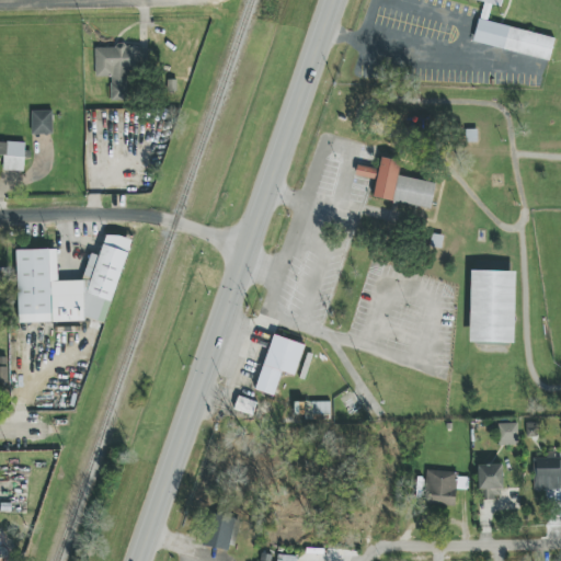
[(478,0),(484,1),(481,19),(488,21),(492,4),(502,7),(503,0),(478,0)]
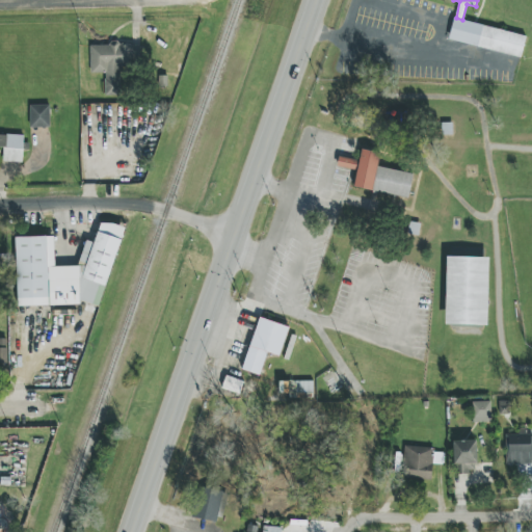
[(522,57),(526,35),(454,19),(449,41),(522,57)]
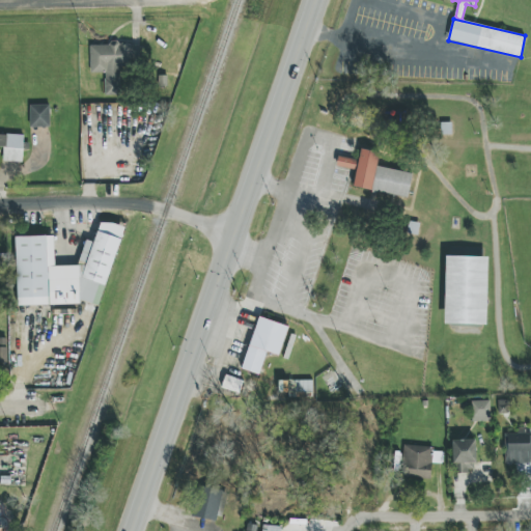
[(120,95),(120,65),(139,65),(138,44),(90,45),(90,73),(105,73),(105,95),(120,95)]
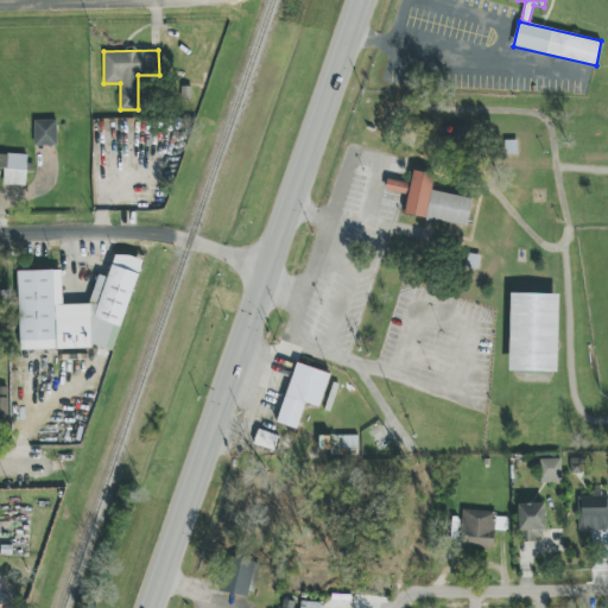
[(57,120),(35,120),(35,146),(57,146),(57,120)]
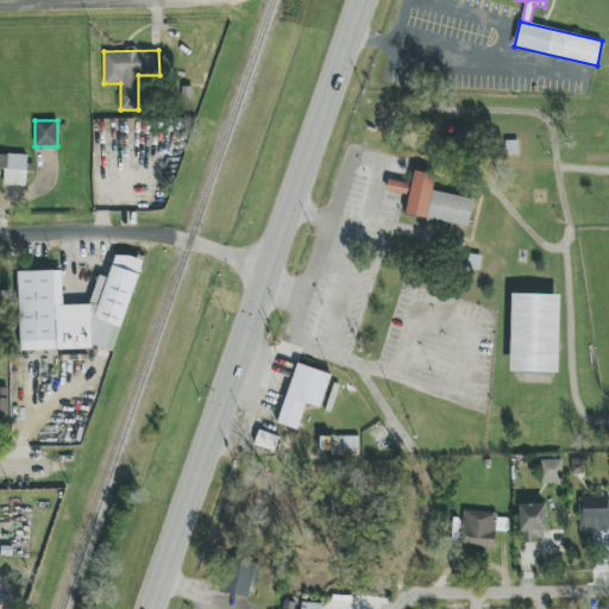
[(26,186),(27,156),(0,154),(0,169),(4,169),(4,186),(26,186)]
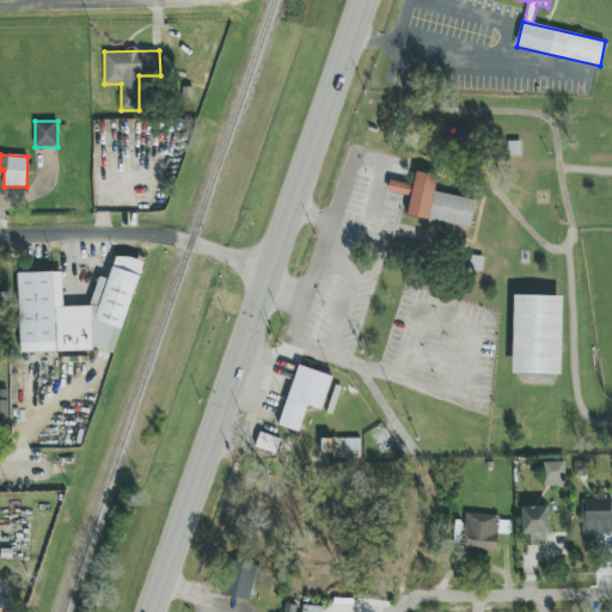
[(416,173),(438,177),(436,193),(476,200),(471,230),(407,215),(411,194),(387,190),(391,179),(414,183),(416,173)]
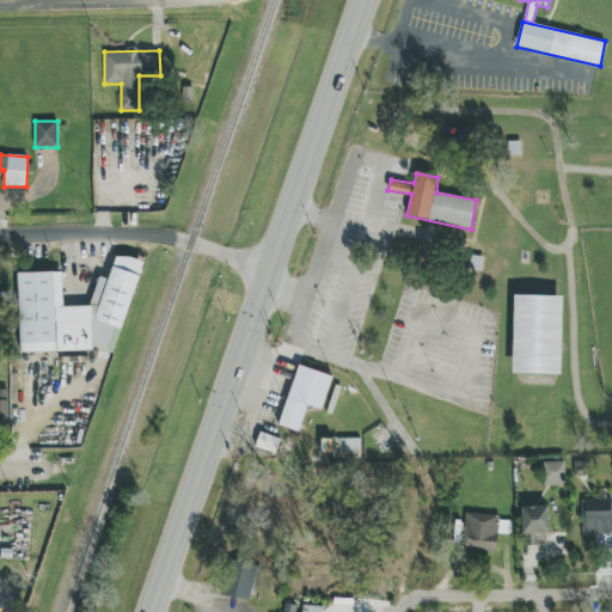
[(20,353),(104,350),(116,354),(142,261),(128,257),(115,257),(109,279),(99,276),(90,306),(63,307),(62,271),(18,273),(20,353)]
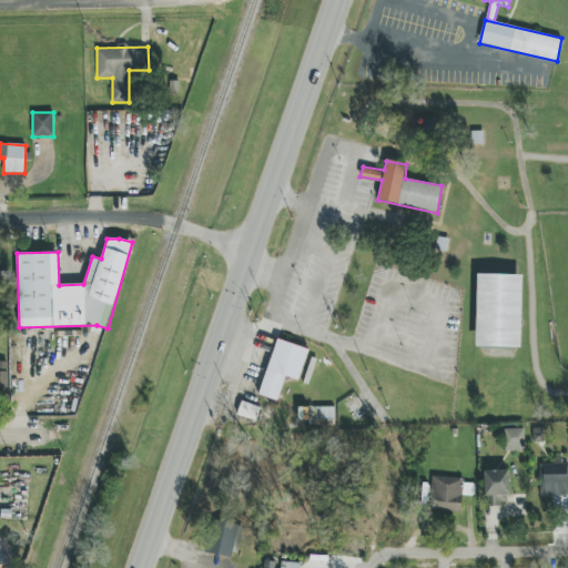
[(520,348),(523,275),(477,274),(476,347),(520,348)]
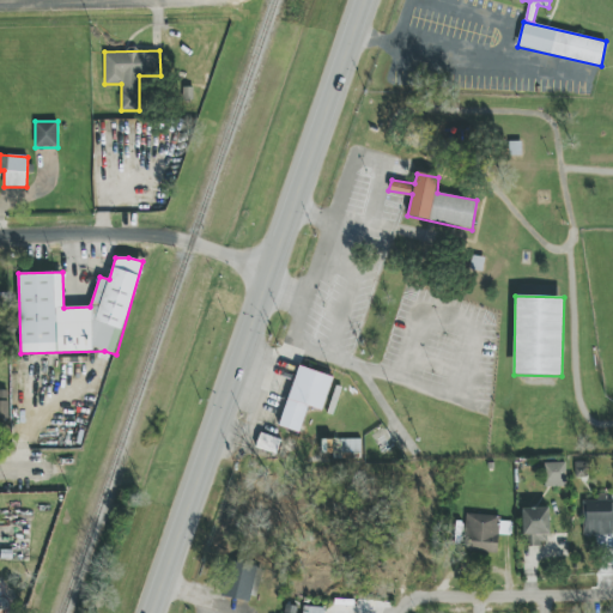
[(333,377),(298,366),(280,426),(301,432),(309,406),(323,411),(333,377)]
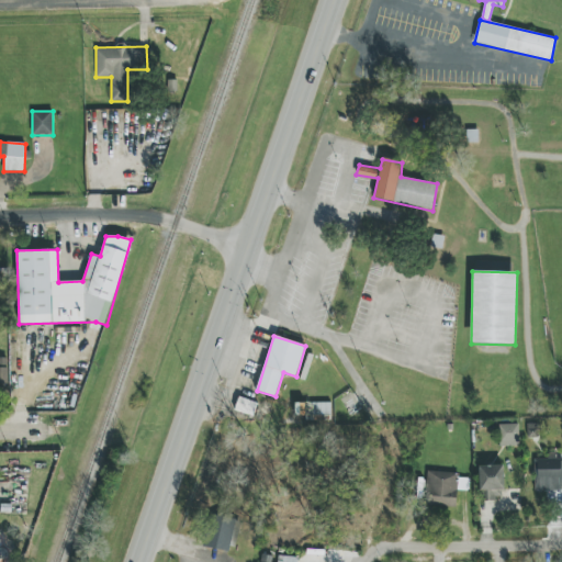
[(254,416),(258,404),(239,397),(235,411),(254,416)]
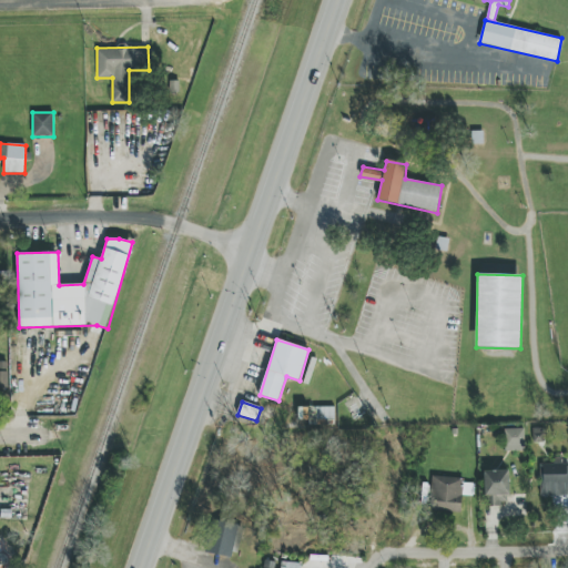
[(334,407),(297,407),(298,425),(335,425),(334,407)]
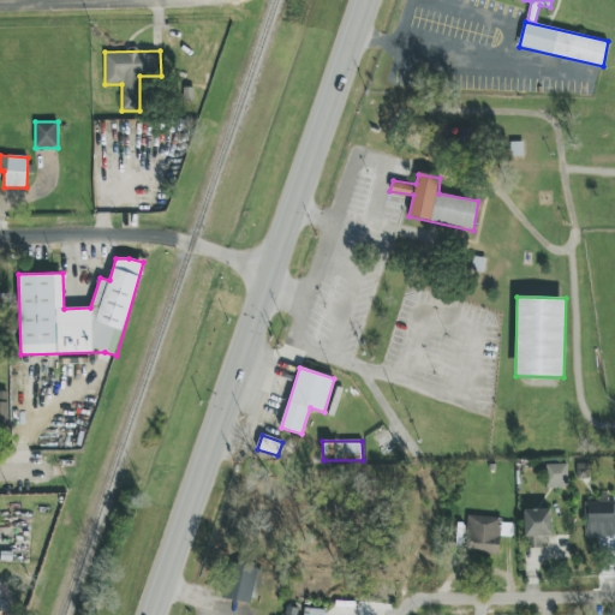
[(568,488),(568,464),(548,465),(548,489),(568,488)]
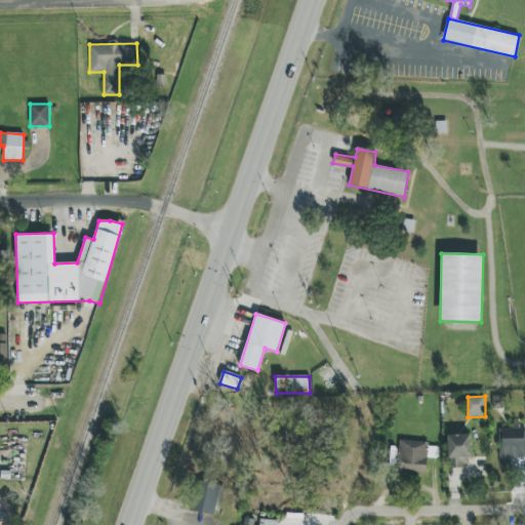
[(499,458),(524,457),(524,429),(500,429),(499,458)]
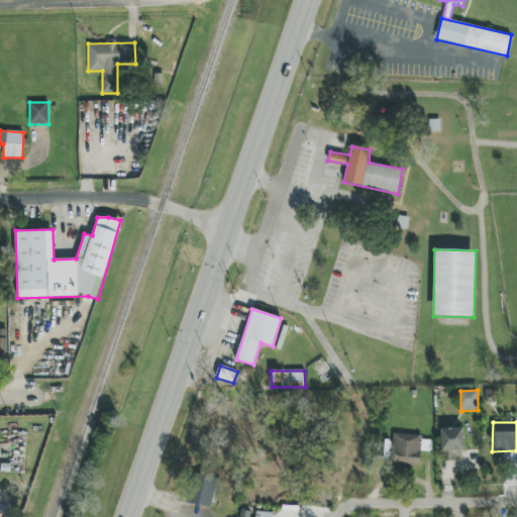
[(441,460),(463,459),(462,428),(440,428),(441,460)]
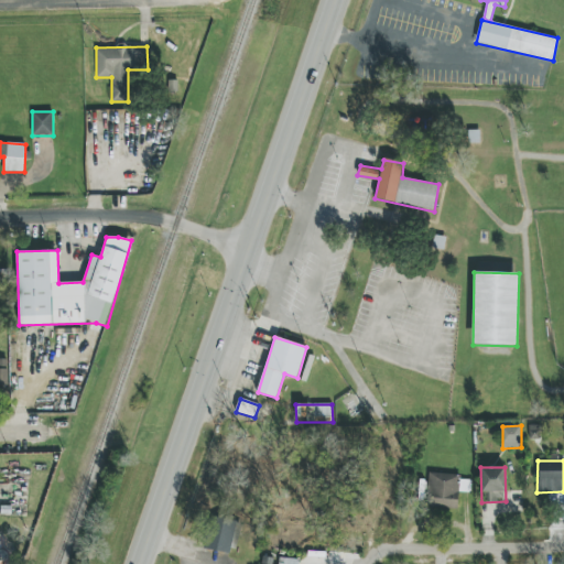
[(470,492),(470,481),(461,480),(461,475),(429,474),(427,507),(458,508),(458,492),(470,492)]
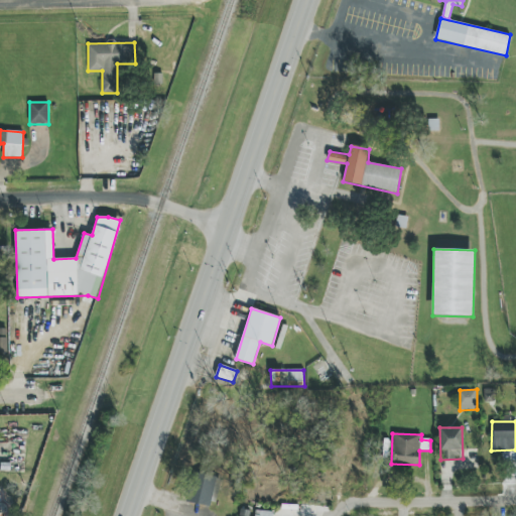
[(192,502),(214,508),(221,478),(200,473),(192,502)]
